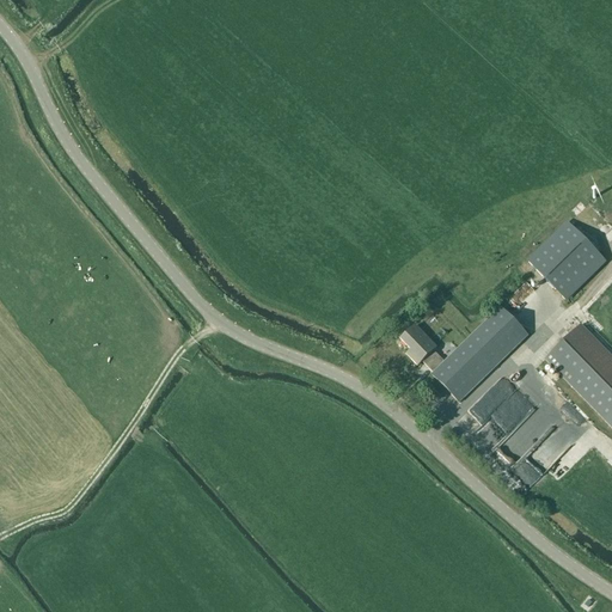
[(605,262),(568,224),(528,263),(564,300),(605,262)]
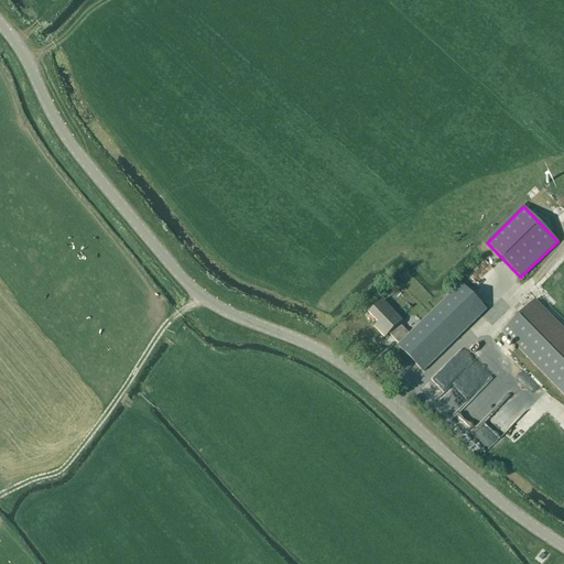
[(423,372),(517,281),(491,255),(409,334),(399,324),(402,321),(382,301),(369,314),(379,324),(375,327),(384,338),(389,334),(399,345),(398,346),(423,372)]
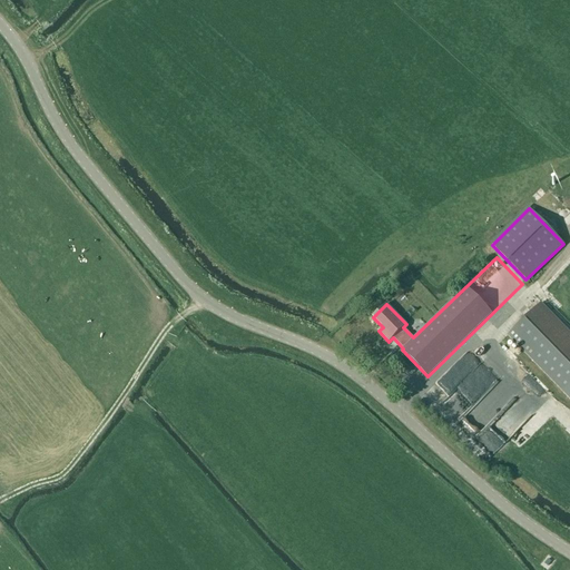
[(508,336),(528,356),(563,393),(569,385),(569,333),(541,303),(508,336)]
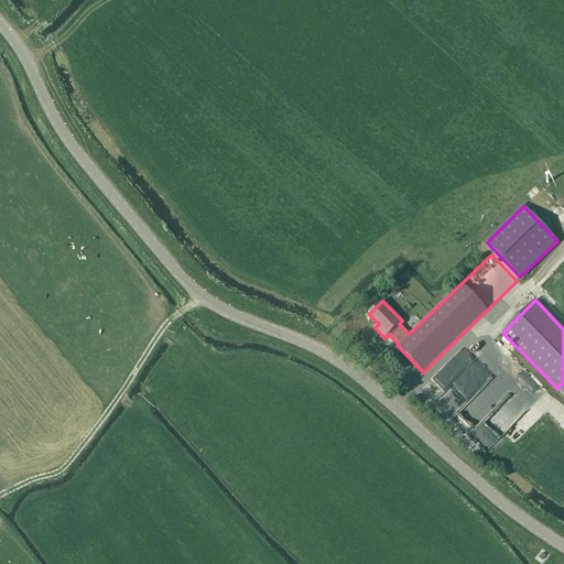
[(451,379),(461,369),(454,362),(444,372),(451,379)]
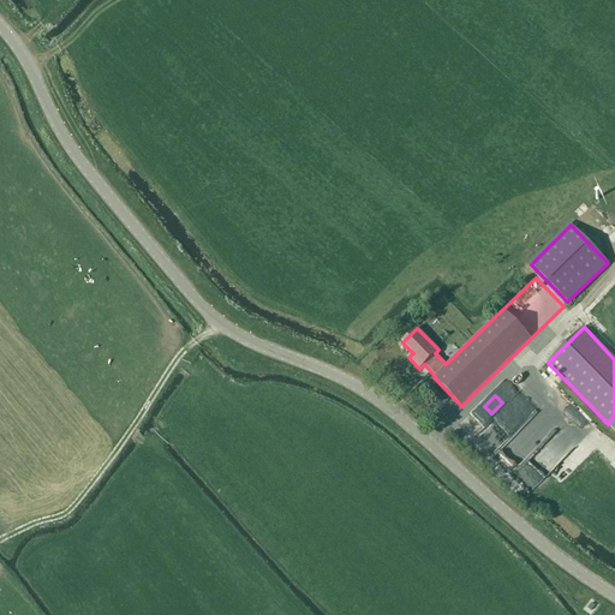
[(577,451),(574,447),(554,467),(566,478),(597,447),(599,448),(608,441),(597,430),(577,451)]
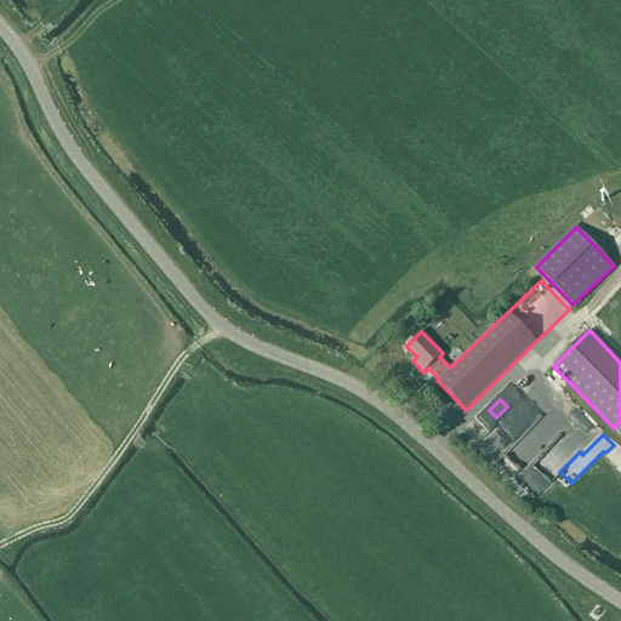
[(518,455),(507,466),(518,478),(542,456),(531,444),(519,456),(518,455)]
